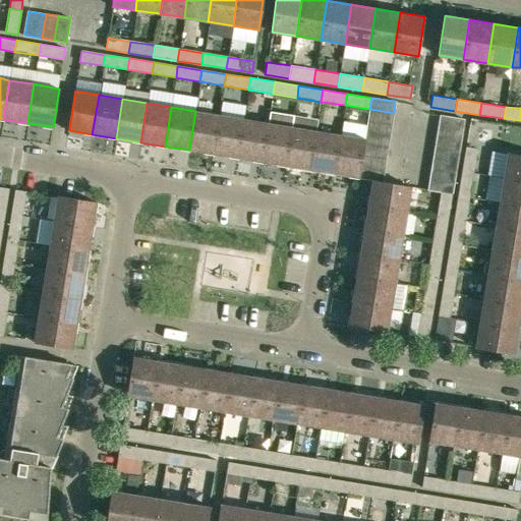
[(369,109),(367,120),(392,124),(394,113),(369,109)]
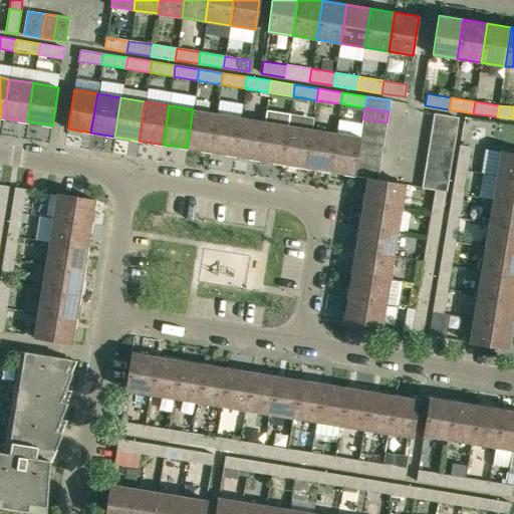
[(217,112),(193,109),(187,148),(210,152),(217,112)]
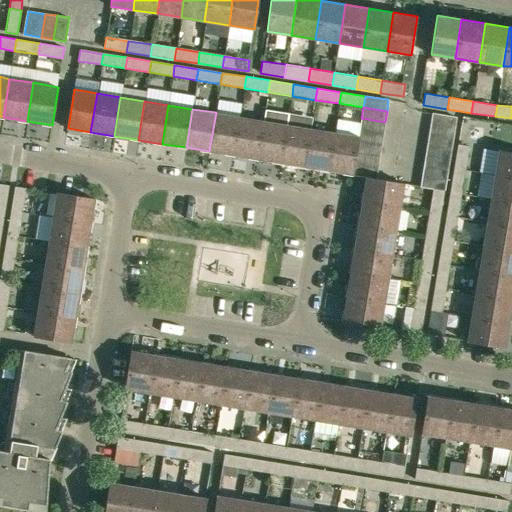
[(233,155),(239,116),(216,112),(209,151),(233,155)]
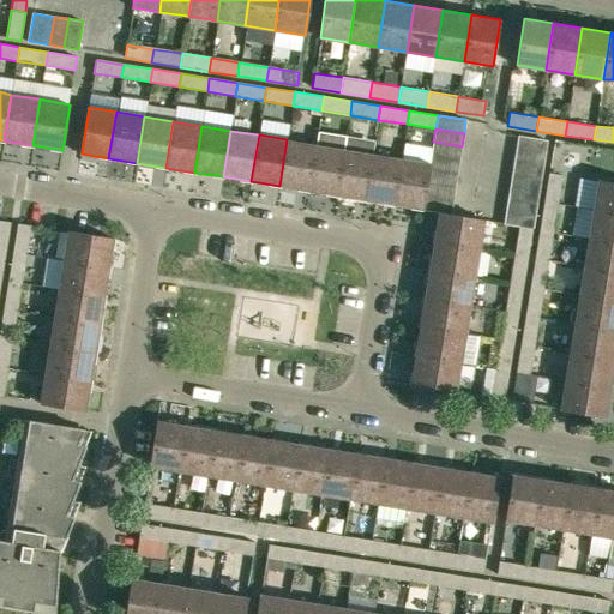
[(517,148),(545,152),(547,140),(518,136),(517,148)]
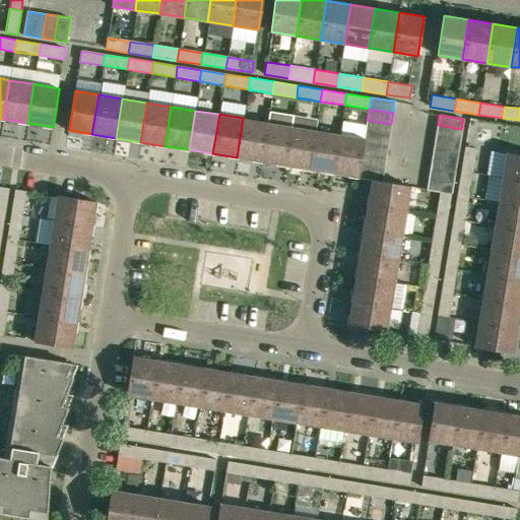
[(267,122),(243,118),(237,157),(261,161),(267,122)]
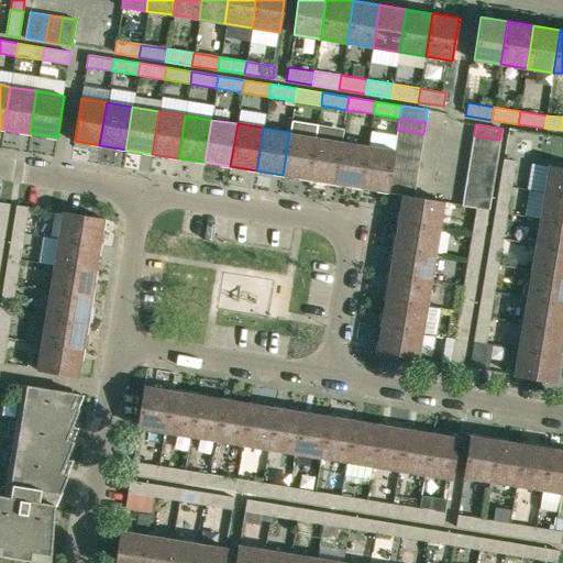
[(396,143),(421,147),(423,134),(397,130),(396,143)]
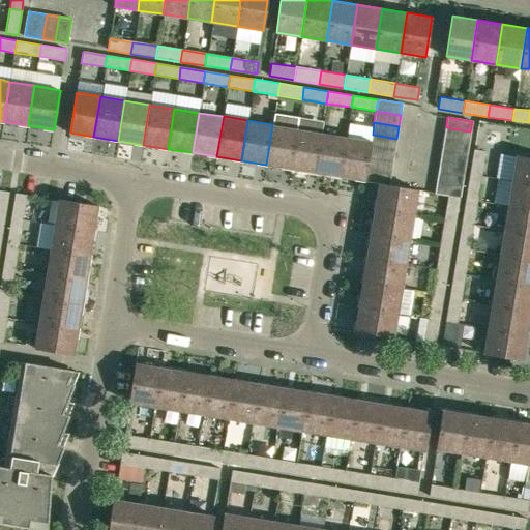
[(297,128),(272,124),(266,165),(291,169),(297,128)]
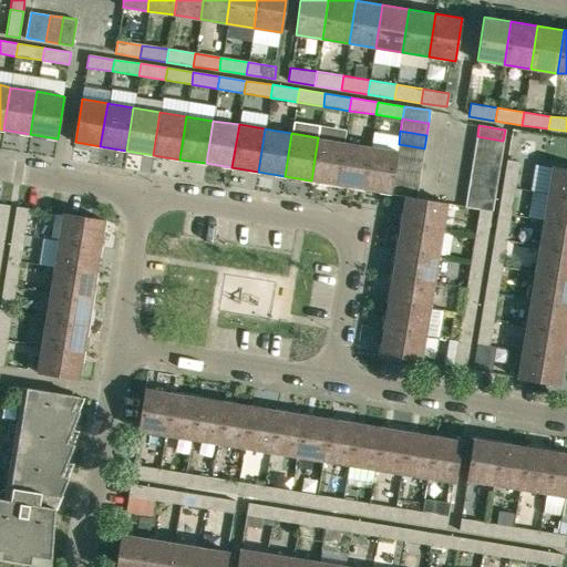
[(477,136),(475,148),(502,153),(503,141),(477,136)]
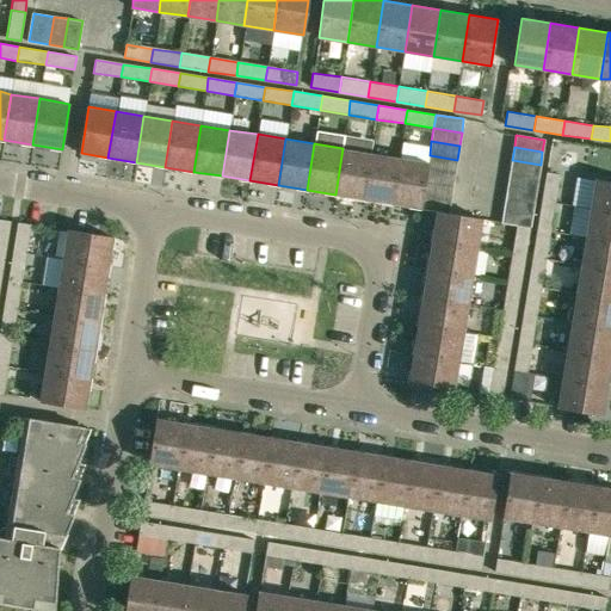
[(343,148),(335,195),(364,199),(371,153),(343,148)]
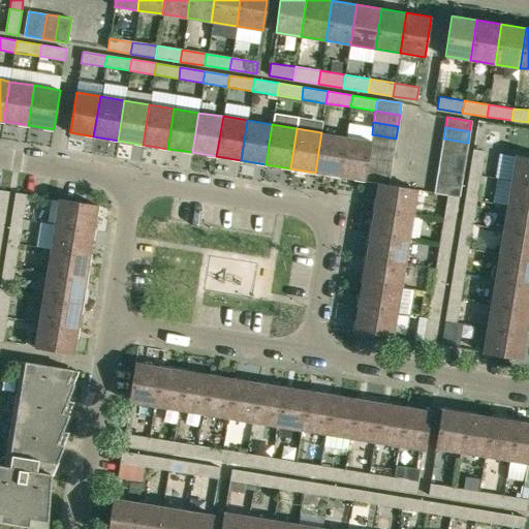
[(346,136),(321,132),(315,173),(339,177),(346,136)]
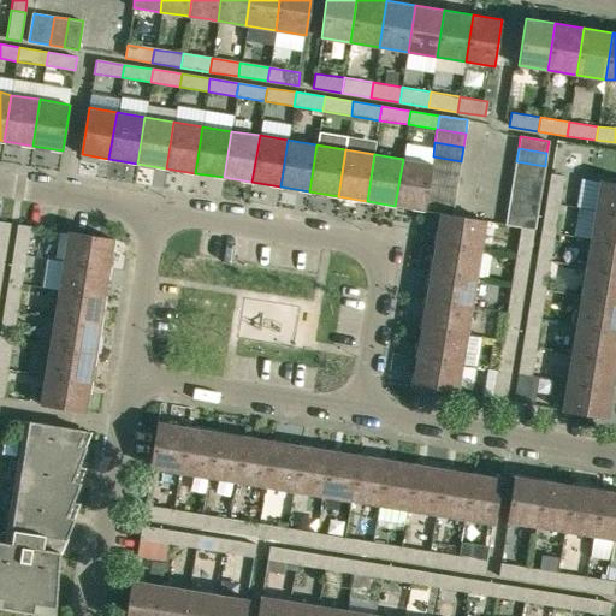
[(433,157),(432,164),(431,170),(458,175),(461,161),(433,157)]
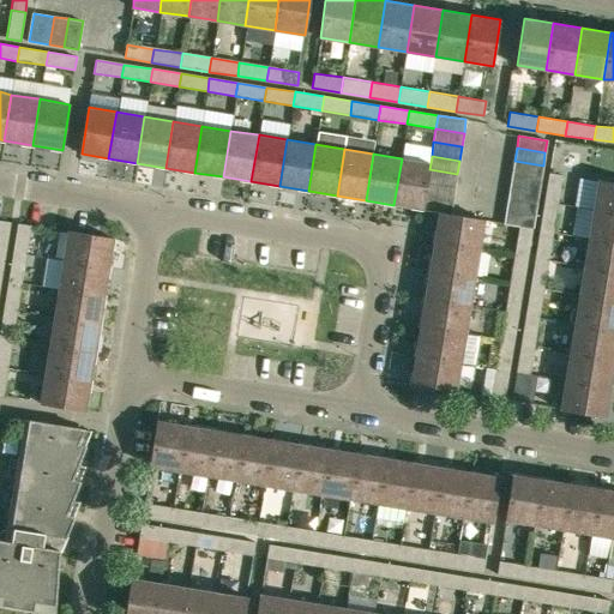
[(431,163),(402,158),(393,205),(422,210),(425,198),(427,184),(429,169),(431,163)]
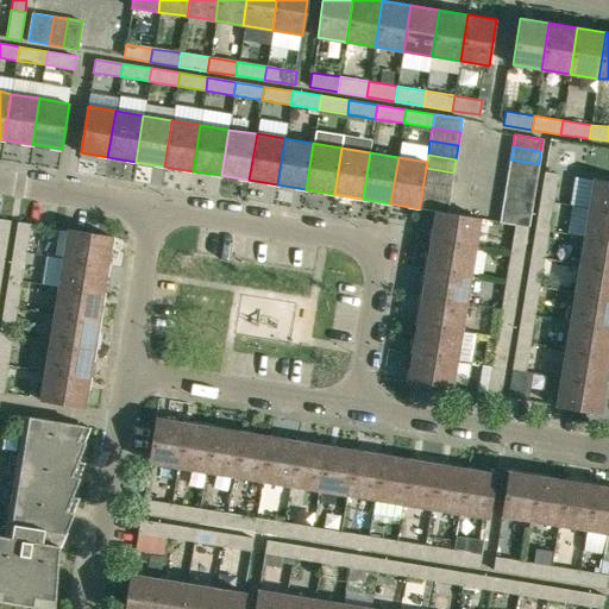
[(539,164),(510,159),(508,171),(537,176),(539,164)]
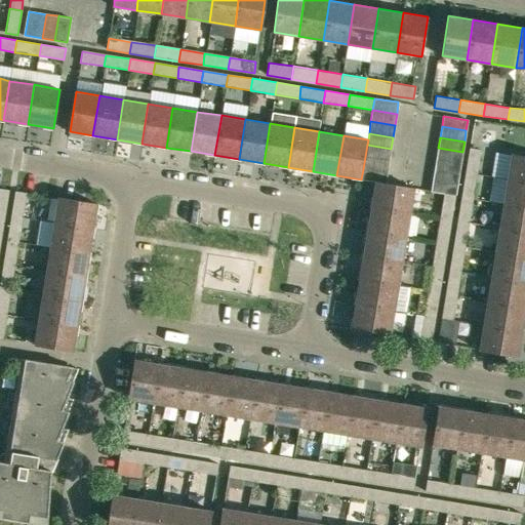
[(389,161),(391,149),(367,145),(365,157),(389,161)]
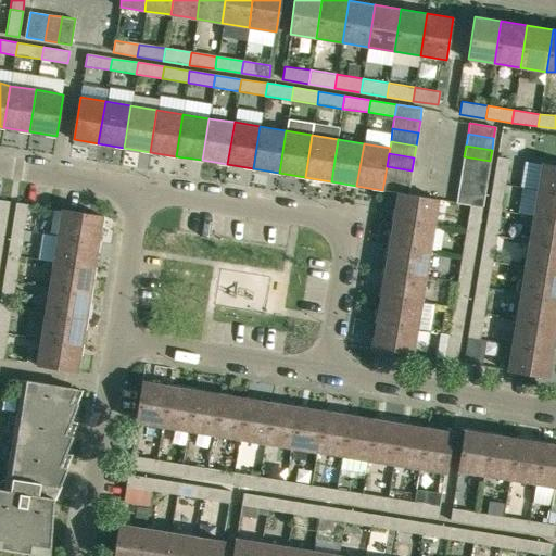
[(497,155),(493,181),(505,184),(509,158),(497,155)]
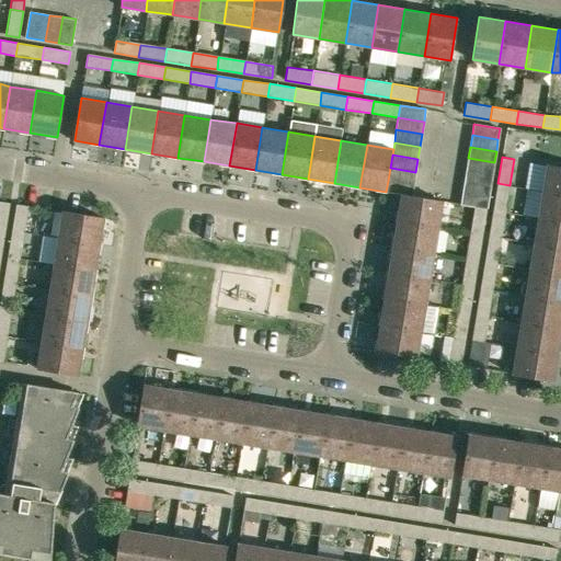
[(468,158),(467,170),(492,174),(494,162),(468,158)]
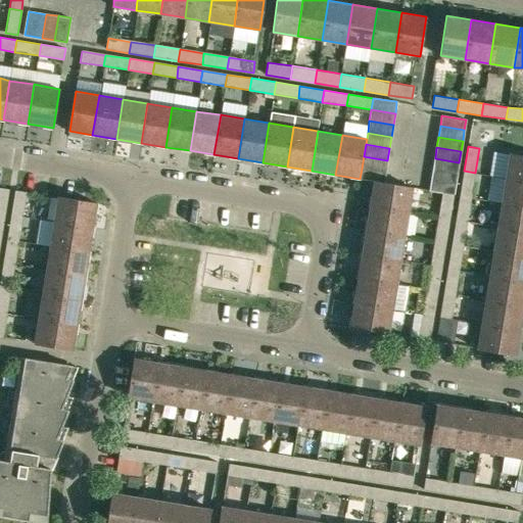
[(522,154),(509,152),(505,178),(522,180),(522,154)]
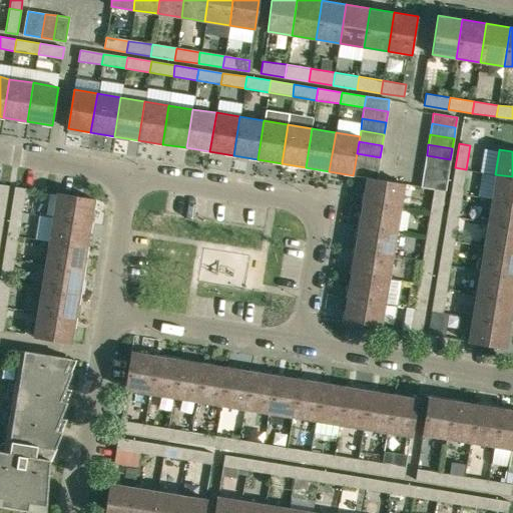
[(357,153),(355,165),(378,168),(380,157),(357,153)]
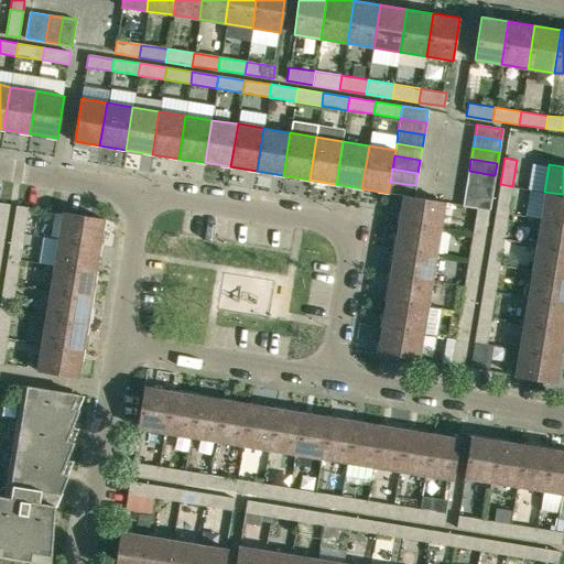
[(495,175),(469,171),(467,182),(494,186),(495,175)]
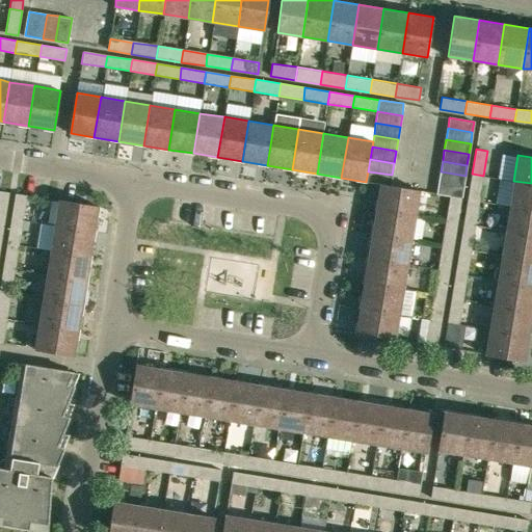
[(368,171),(366,182),(379,184),(390,186),(392,175),(368,171)]
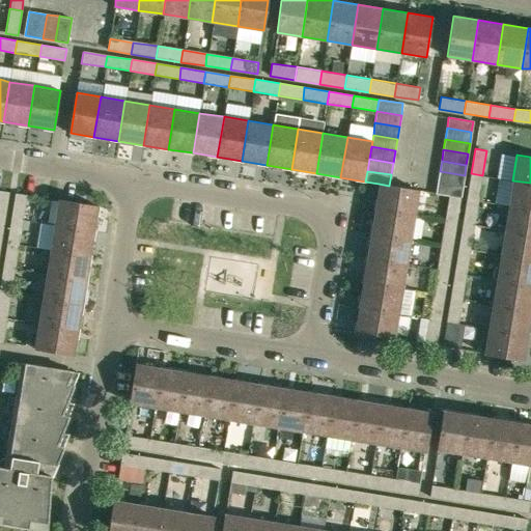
[(440,171),(438,183),(463,187),(465,175),(440,171)]
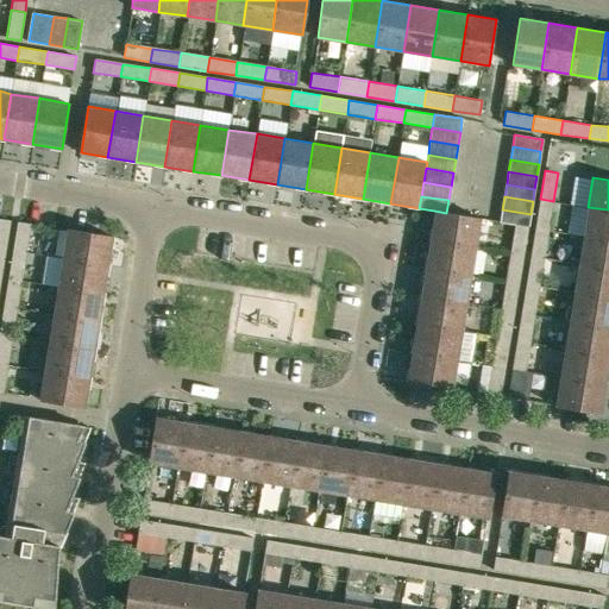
[(548,228),(553,201),(540,199),(535,226),(548,228)]
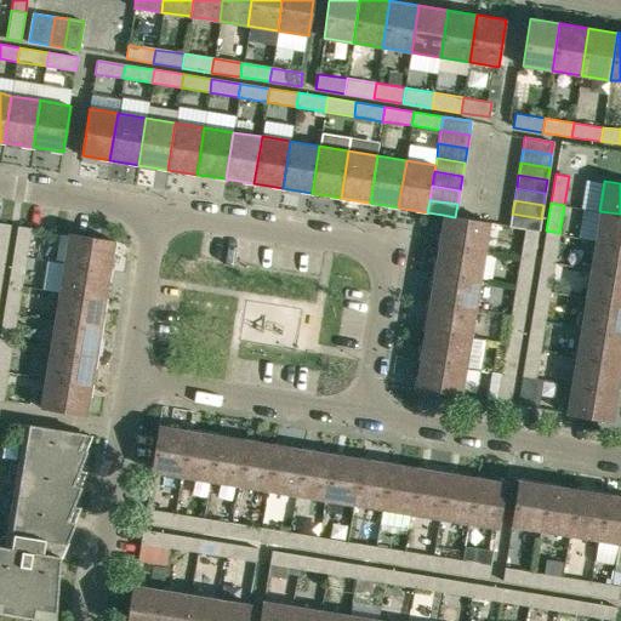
[(620,243),(620,214),(599,211),(594,239),(620,243)]
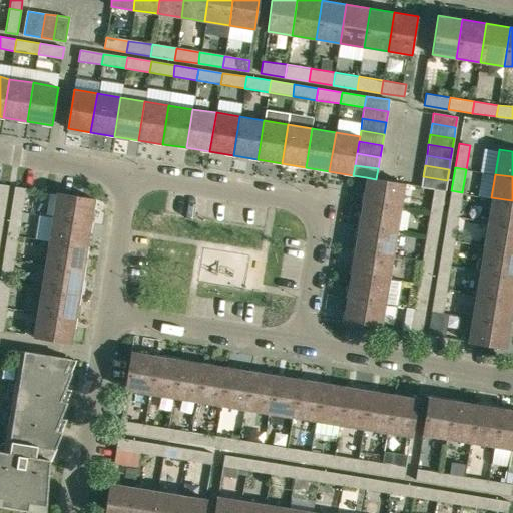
[(445,190),(447,180),(423,176),(422,187),(433,188),(445,190)]
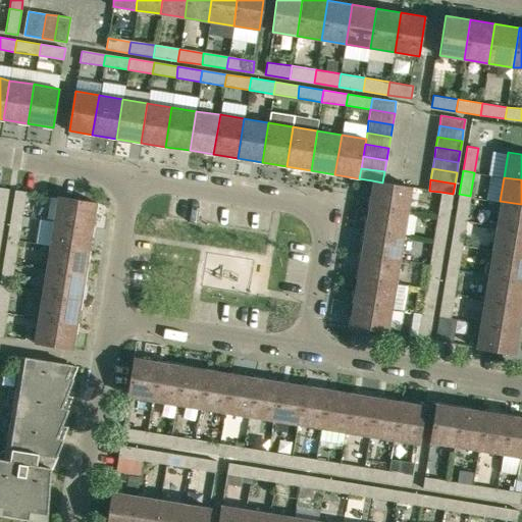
[(412,188),(382,183),(372,180),(369,204),(408,210),(412,188)]
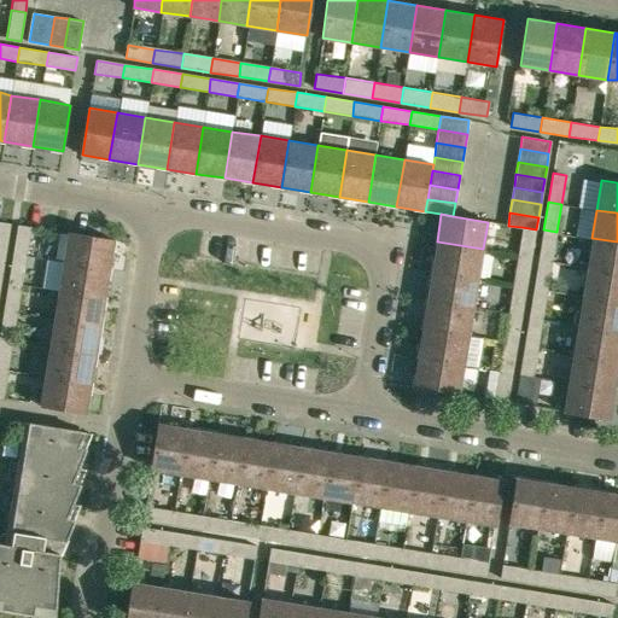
[(0,249),(9,251),(13,222),(0,220),(0,249)]
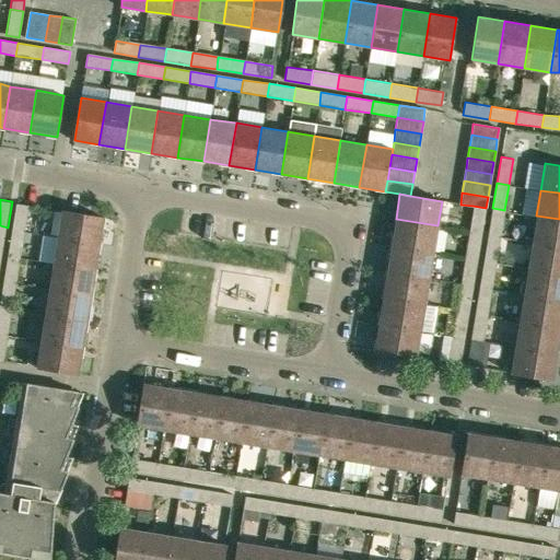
[(25,231),(30,205),(18,202),(13,229),(25,231)]
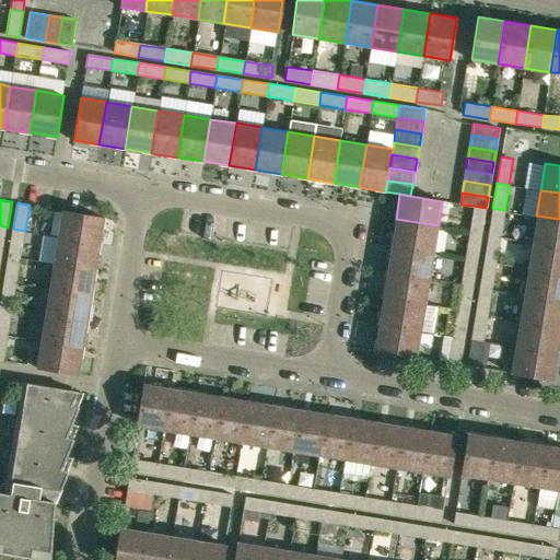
[(482,233),(486,208),(473,206),(469,231),(482,233)]
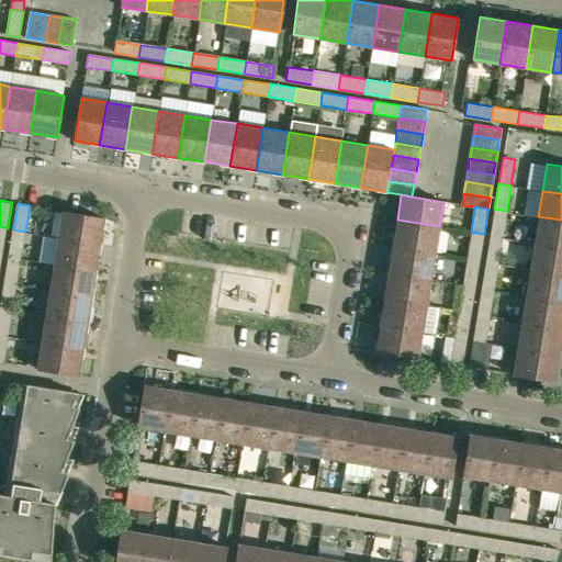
[(63,212),(59,237),(101,244),(105,218),(63,212)]
